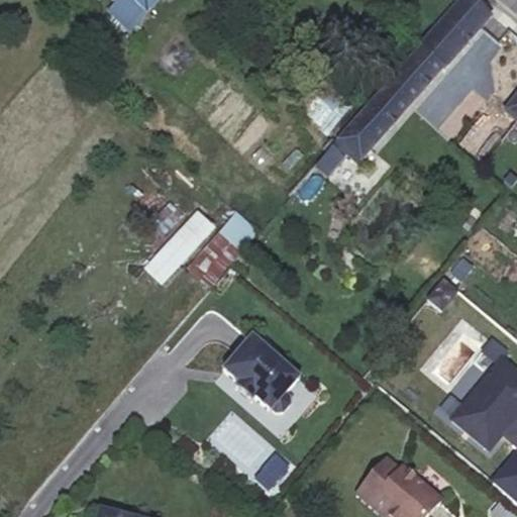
[(146,13),(132,0),(119,0),(108,12),(129,32),(146,13)]
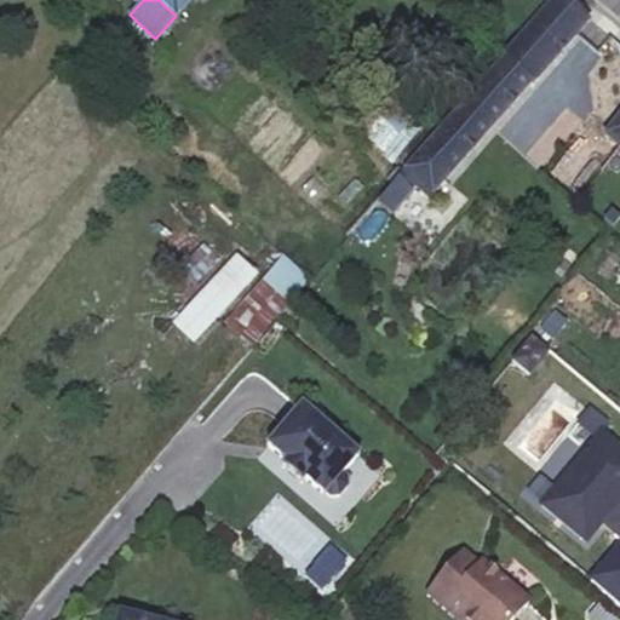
[(159,0),(176,16),(189,0),(159,0)]
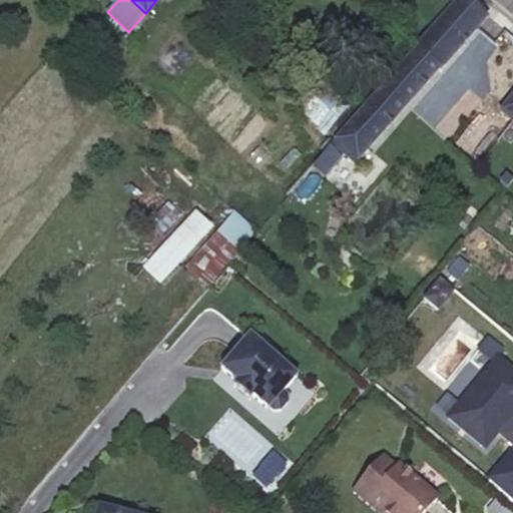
[(465,0),(458,0),(331,145),(355,164),(486,18),(465,0)]
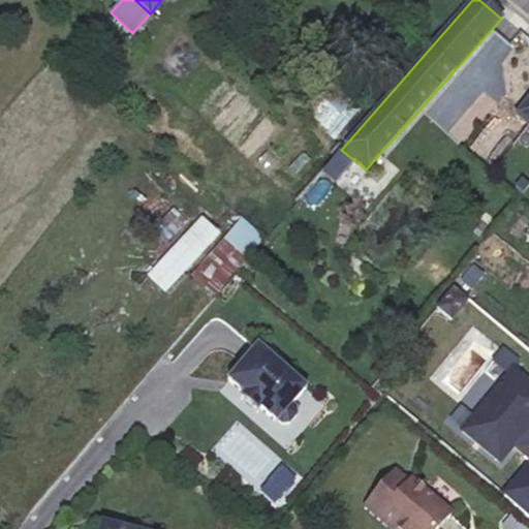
[(528,38),(524,35),(511,50),(528,63),(528,38)]
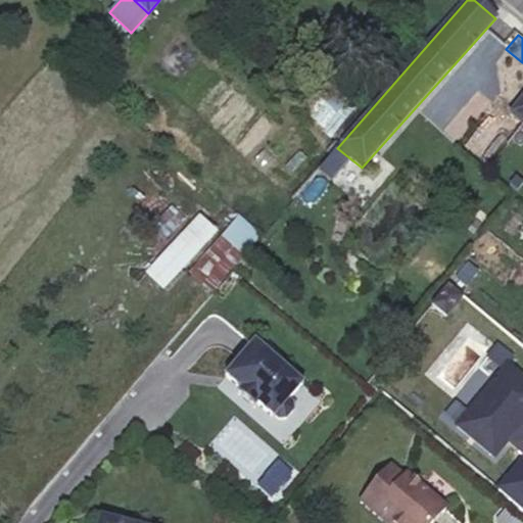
[(353,109),(317,76),(293,104),(330,136),(353,109)]
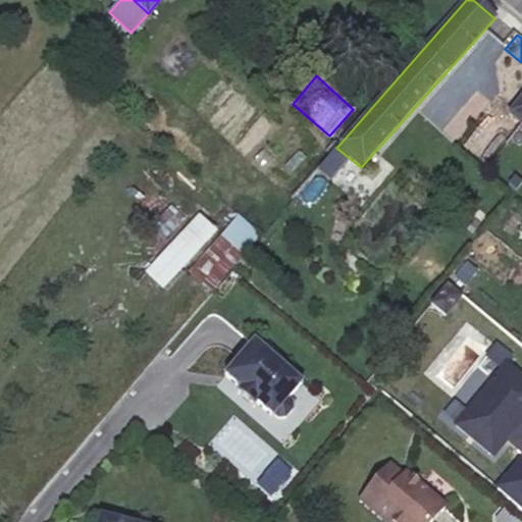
[(521,98),(510,115),(521,124),(521,98)]
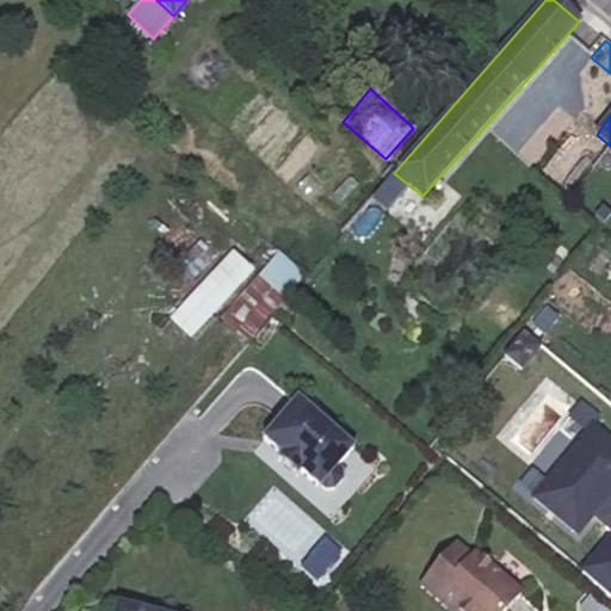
[(406,190),(393,178),(376,198),(389,209),(406,190)]
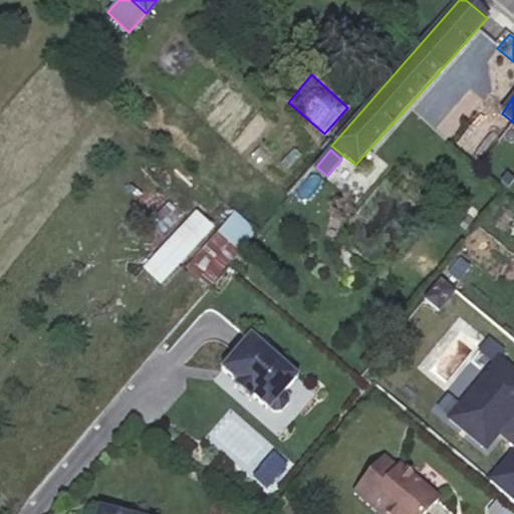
[(158,283),(214,227),(195,208),(140,265),(158,283)]
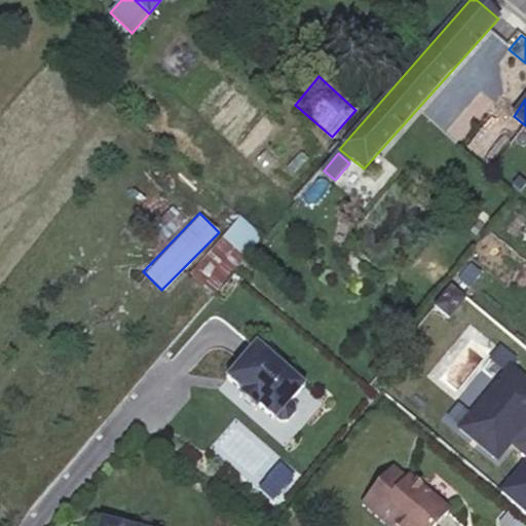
[(189,269),(212,290),(262,236),(240,216),(189,269)]
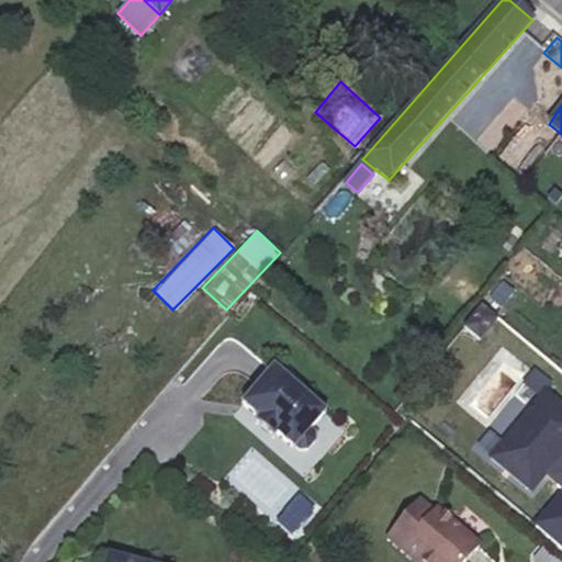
[(327,408),(274,364),(244,401),(260,416),(279,431),(296,446),(298,444),(302,447),(310,447),(318,437),(317,429),(313,425),(327,408)]
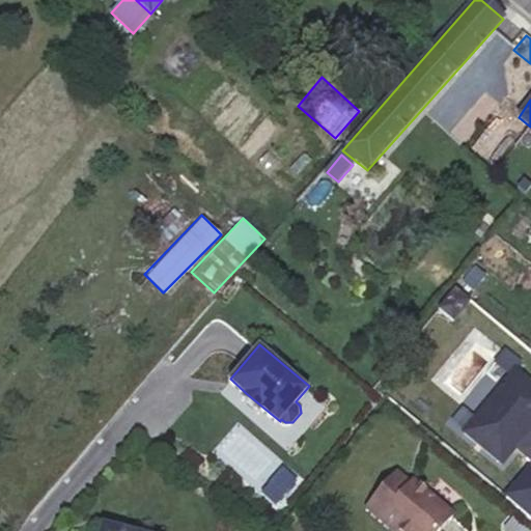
[(530,385),(514,371),(463,432),(500,465),(530,426),(530,385)]
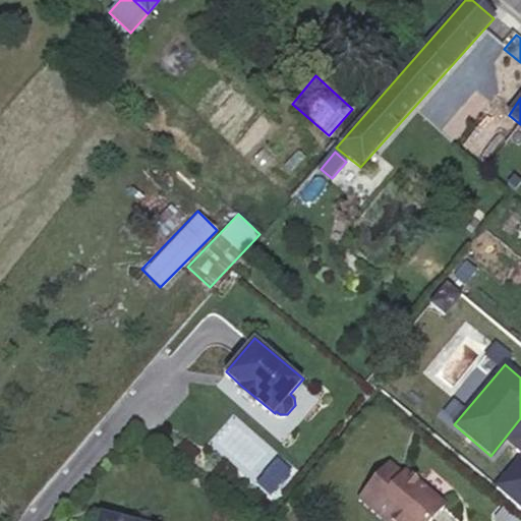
[(258,400),(241,386),(238,389),(255,404),(258,400)]
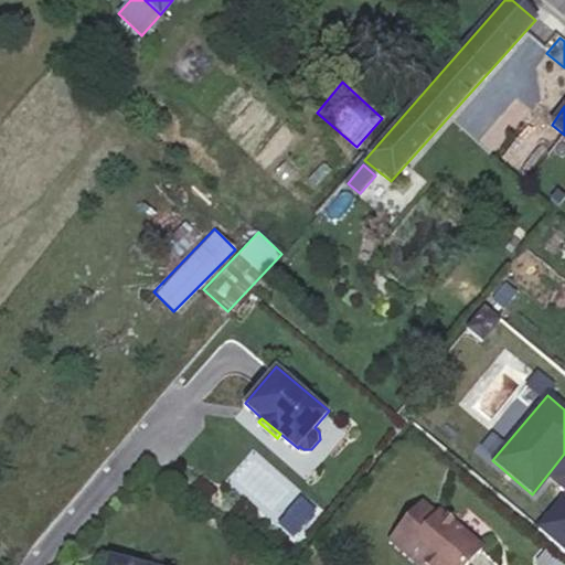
[(564,498),(540,529),(564,550),(564,498)]
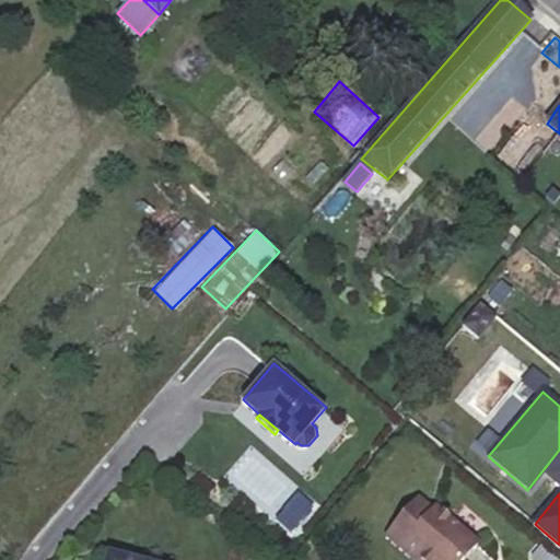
[(434,510),(420,497),(387,535),(416,559),(419,557),(422,559),(463,559),(479,541),(438,506),(434,510)]
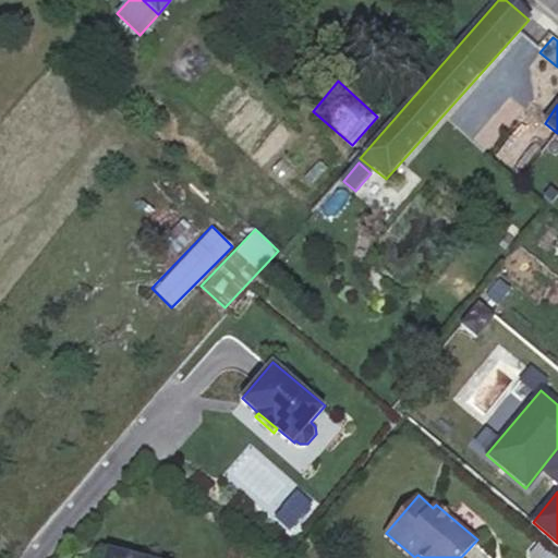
[(153,557),(108,545),(104,557),(153,557)]
